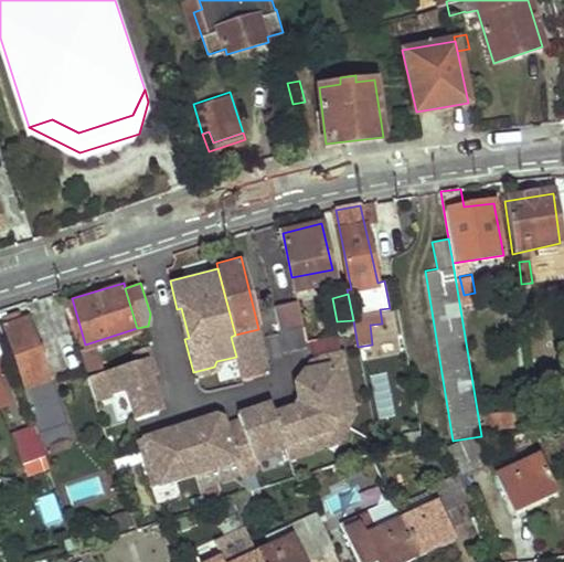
[(273,301),(278,328),(301,324),(296,297),(273,301)]
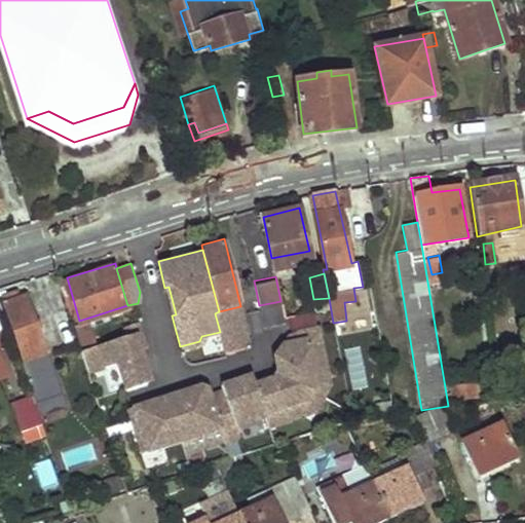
[(169,287),(164,288),(172,315),(176,314),(169,287)]
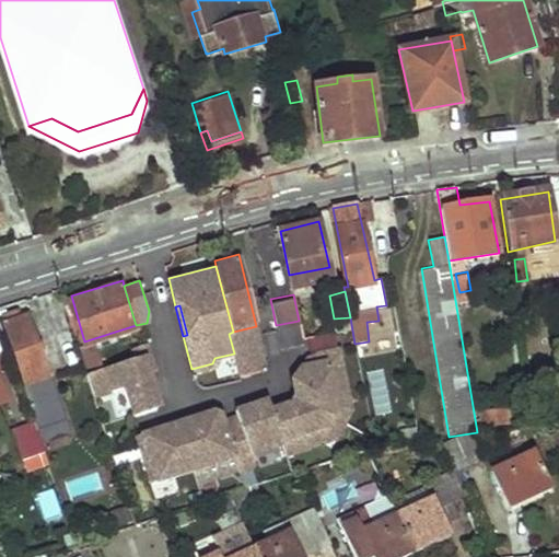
[(28,310),(4,318),(44,429),(53,426),(50,420),(63,417),(48,372),(51,372),(28,310)]
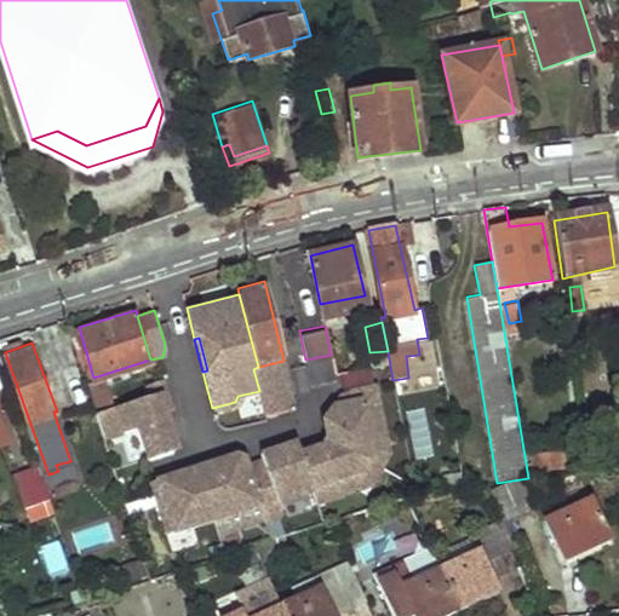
[(347,351),(331,355),(334,373),(350,369),(347,351)]
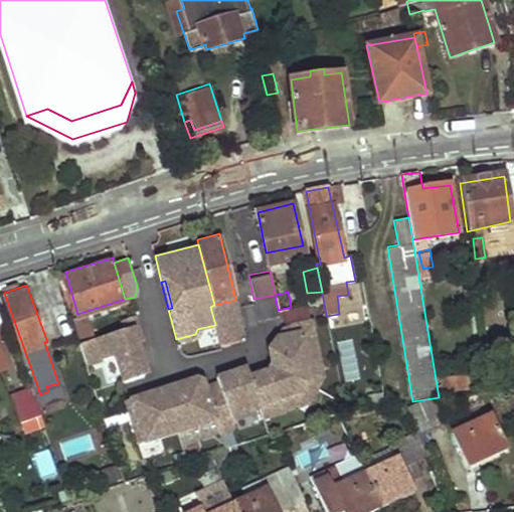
[(275,295),(253,299),(258,317),(279,312),(278,310),(275,295)]
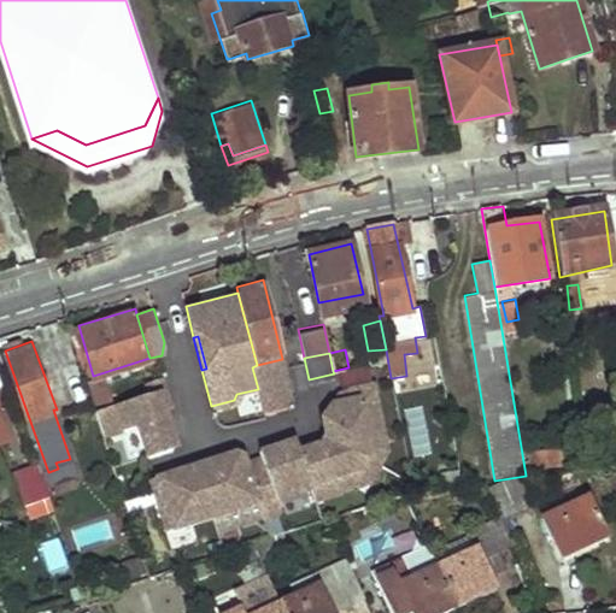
[(293,400),(282,359),(257,365),(252,367),(258,389),(263,413),(287,408),(293,400)]
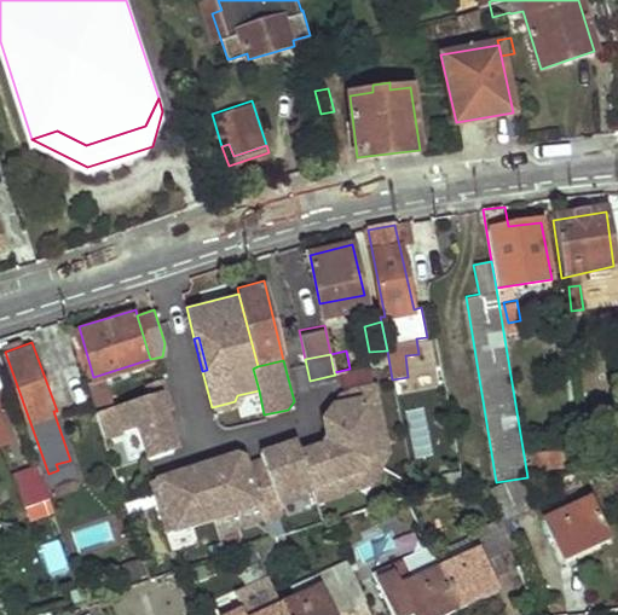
[(145,381),(149,393),(94,410),(103,435),(137,424),(146,457),(172,448),(175,441),(165,407),(171,405),(161,376),(145,381)]
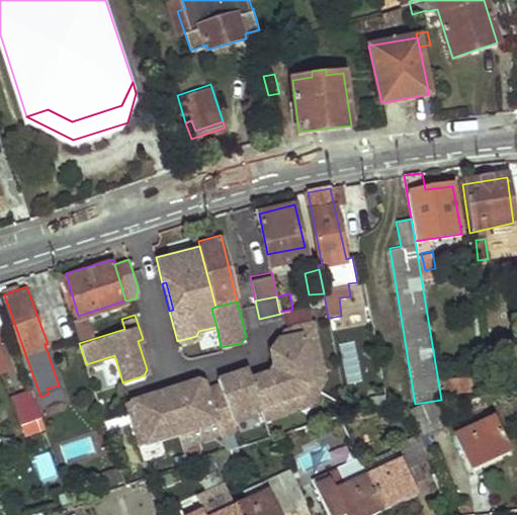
[(180,441),(220,429),(225,431),(236,428),(238,423),(236,417),(264,407),(267,417),(295,408),(321,357),(314,321),(296,324),(284,329),(287,341),(273,345),(271,349),(274,364),(269,370),(251,376),(248,367),(218,377),(219,380),(224,398),(210,402),(205,384),(204,381),(197,377),(124,401),(139,443),(177,431),(180,441)]
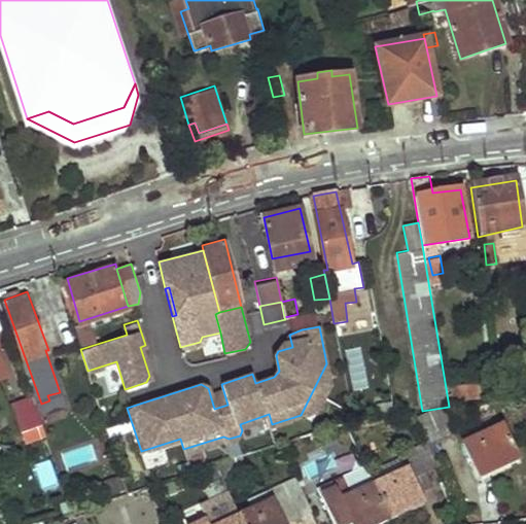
[(326,363),(301,415),(319,409),(330,385),(326,363)]
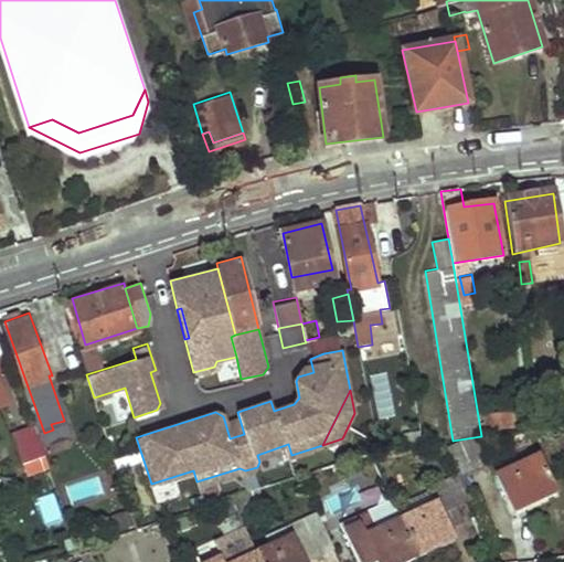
[(224,420),(230,438),(244,434),(238,415),(224,420)]
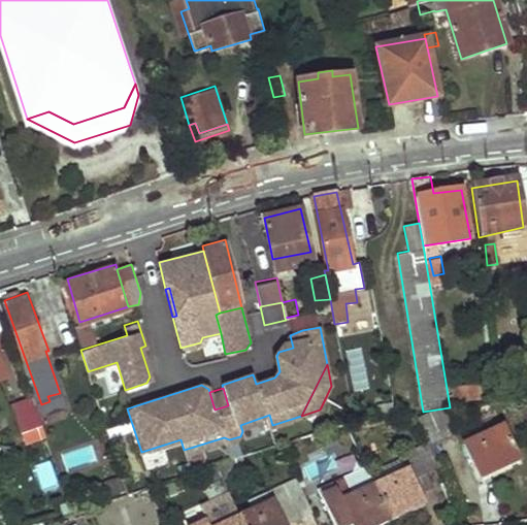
[(10,400),(22,430),(42,423),(31,392),(10,400)]
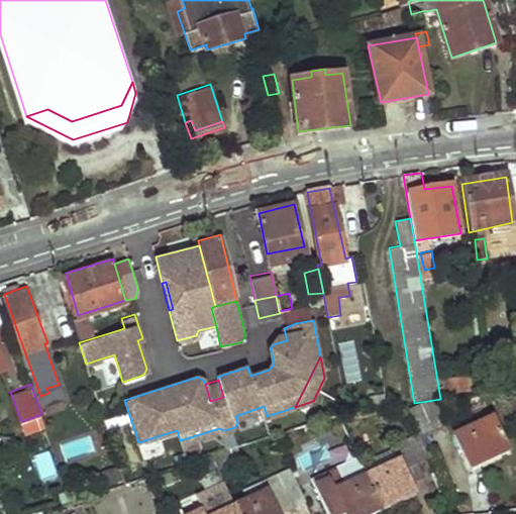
[(388,407),(384,389),(366,392),(371,409),(388,407)]
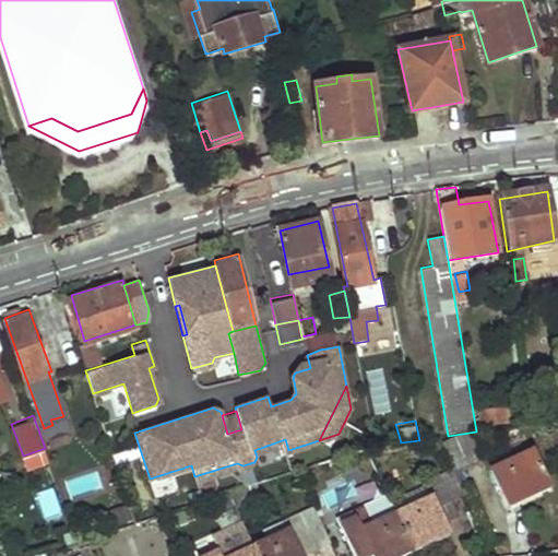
[(451,462),(483,451),(476,432),(448,436),(441,437),(451,462)]
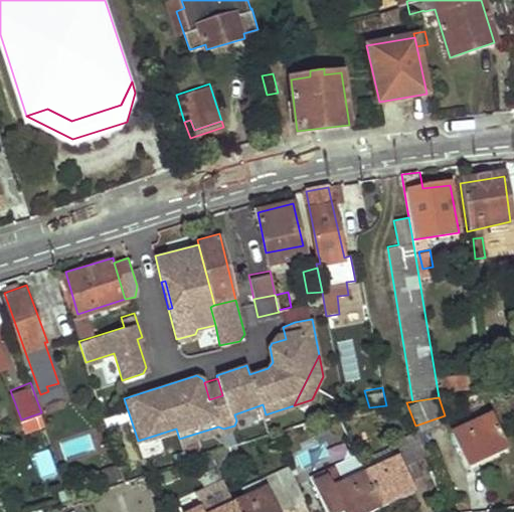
[(6,401),(0,403),(0,417),(10,413),(6,401)]
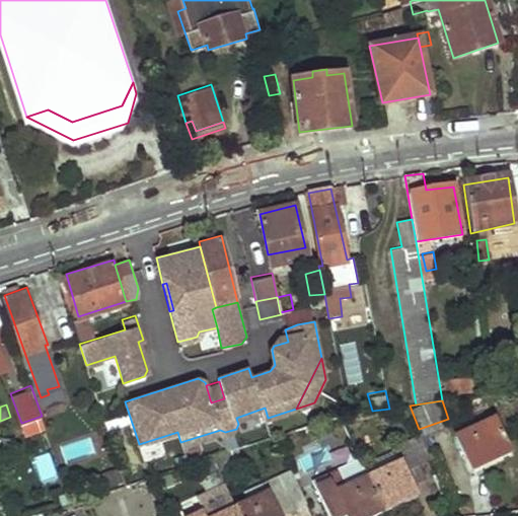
[(493,418),(455,436),(466,459),(478,455),(482,464),(507,451),(493,418)]
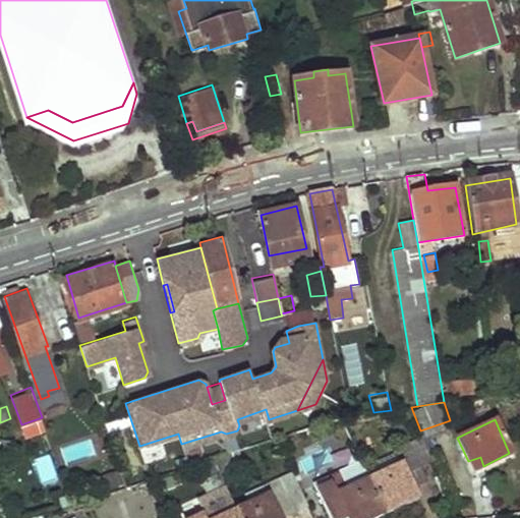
[(432,459),(423,437),(409,444),(419,465),(432,459)]
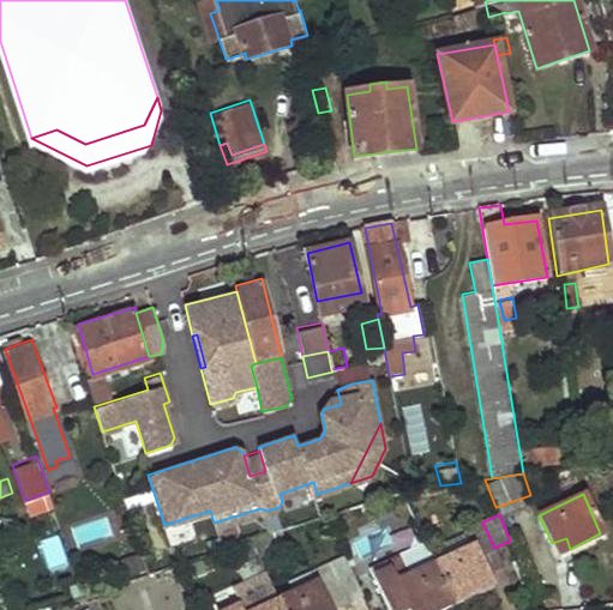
[(464,527),(472,543),(434,562),(452,603),(480,590),(475,580),(503,566),(494,548),(482,523),(464,527)]
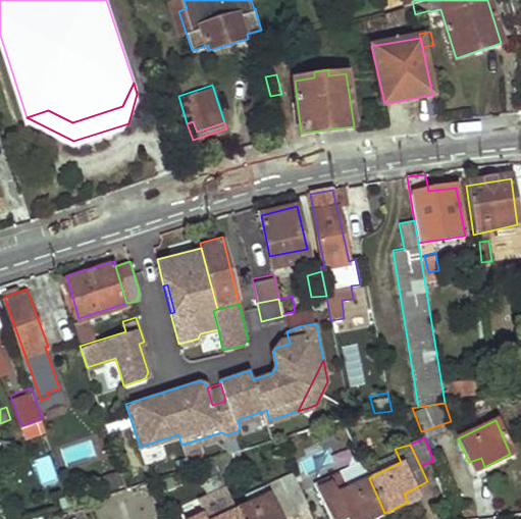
[(32,457),(39,483),(57,478),(49,452),(32,457)]
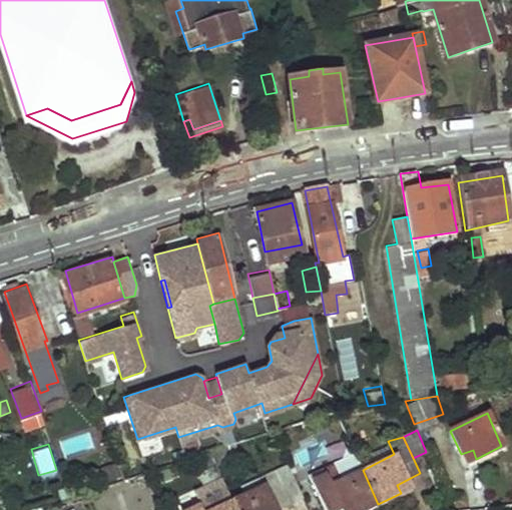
[(241,483),(245,493),(232,499),(236,509),(270,509),(288,503),(274,469),(241,483)]
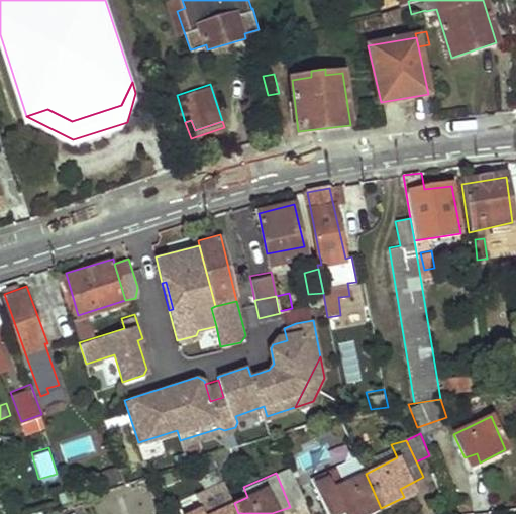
[(344,513),(352,511),(353,513),(368,513),(381,508),(366,474),(335,488),(329,480),(315,487),(326,513),(344,513)]
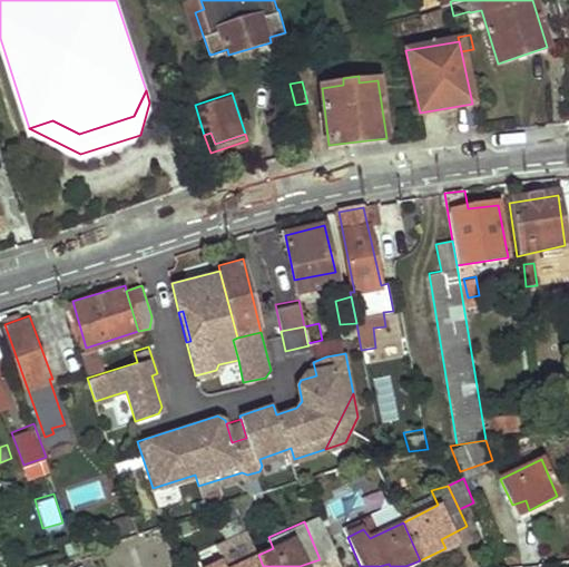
[(263,566),(258,555),(229,566),(222,566),(218,560),(205,566),(263,566)]
